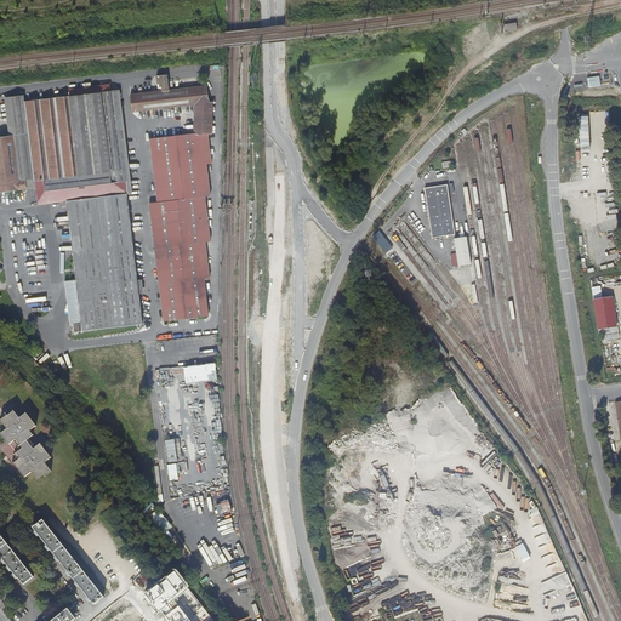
[(167,74),(157,75),(157,83),(151,84),(151,87),(153,87),(153,92),(130,95),(132,112),(195,104),(195,134),(152,138),(159,199),(151,200),(165,319),(210,313),(205,275),(211,274),(208,243),(211,241),(206,197),(211,195),(208,164),(212,163),(209,134),(214,134),(212,102),(209,103),(206,85),(169,90),(167,74)]
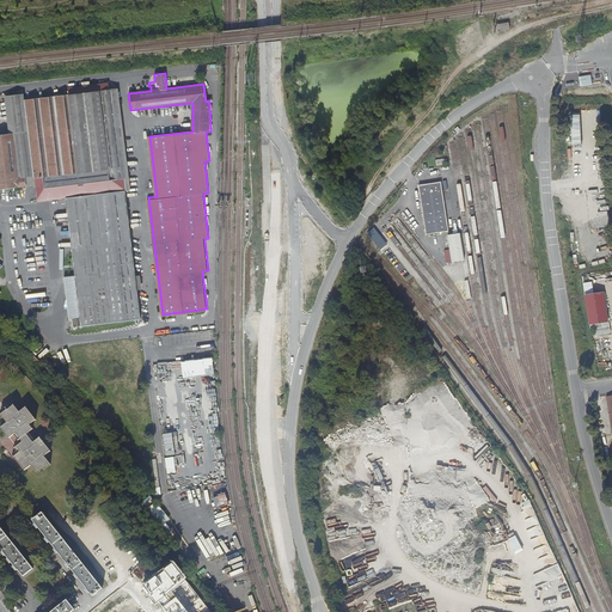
[(73,250),(132,243),(126,189),(134,189),(122,89),(108,90),(108,84),(68,89),(69,96),(24,101),(28,132),(13,134),(0,135),(0,188),(26,185),(25,177),(34,177),(35,178),(38,177),(41,201),(67,197),(73,250)]
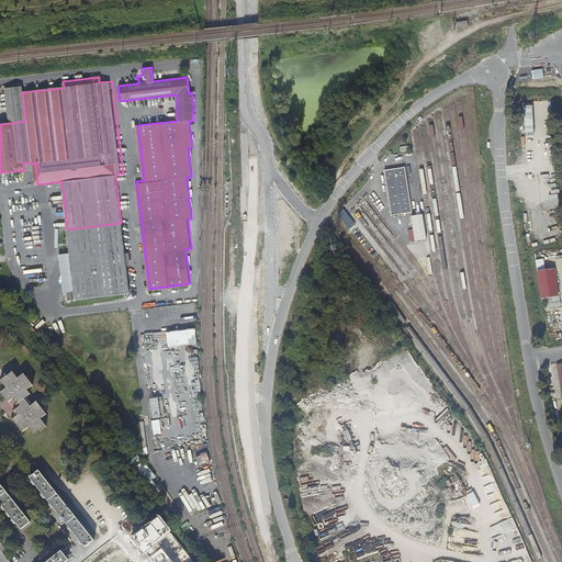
[(25,121),(22,92),(21,87),(8,88),(12,123),(25,121)]
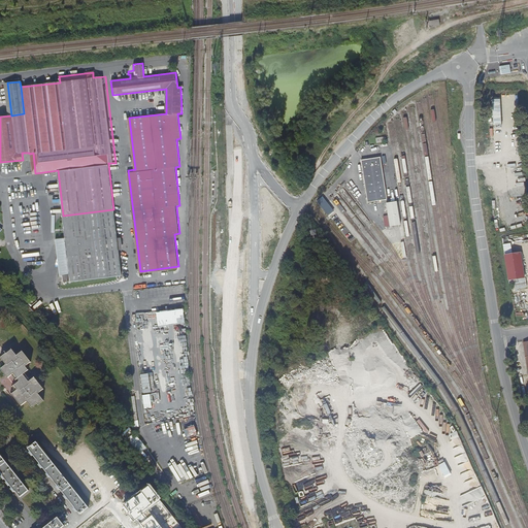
[(380,157),(360,160),(366,202),(386,199),(380,157)]
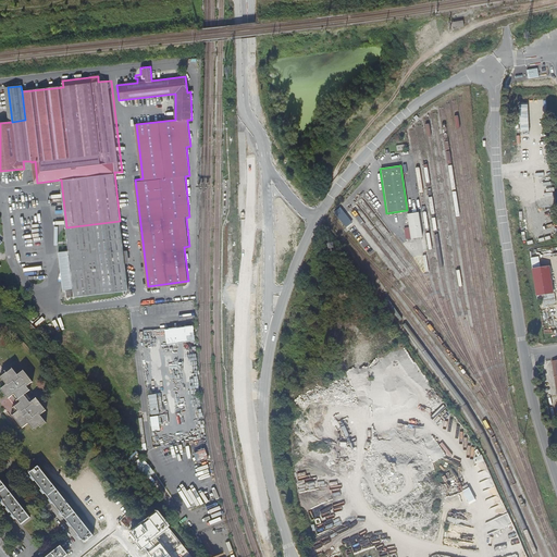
[(418,212),(406,213),(410,237),(421,236),(418,212)]
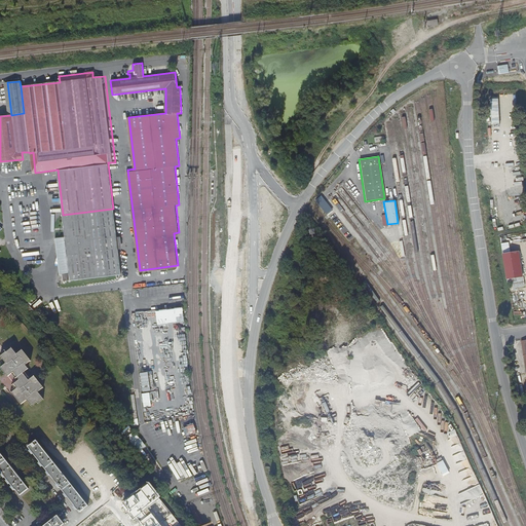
[(121,273),(113,209),(63,215),(66,236),(57,238),(62,274),(63,274),(64,282),(121,273)]
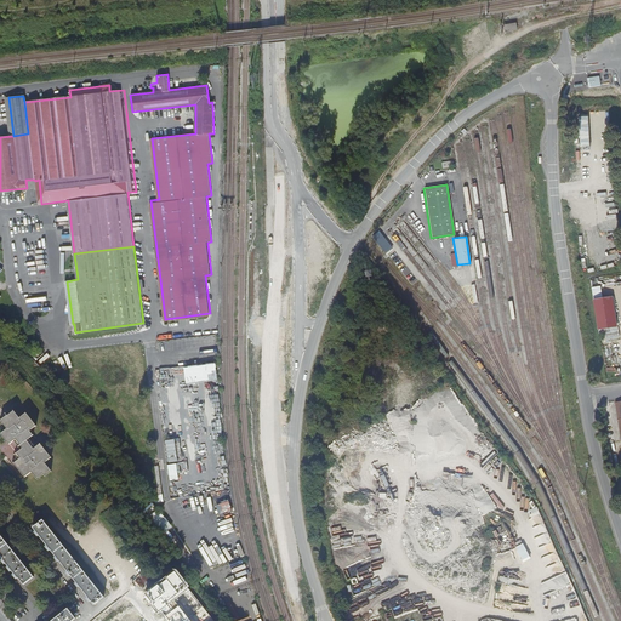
[(599,331),(616,329),(613,298),(596,301),(599,331)]
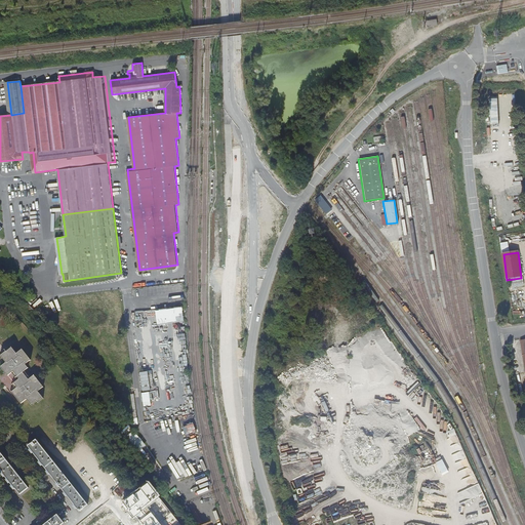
[(183,308),(156,311),(157,325),(185,322),(183,308)]
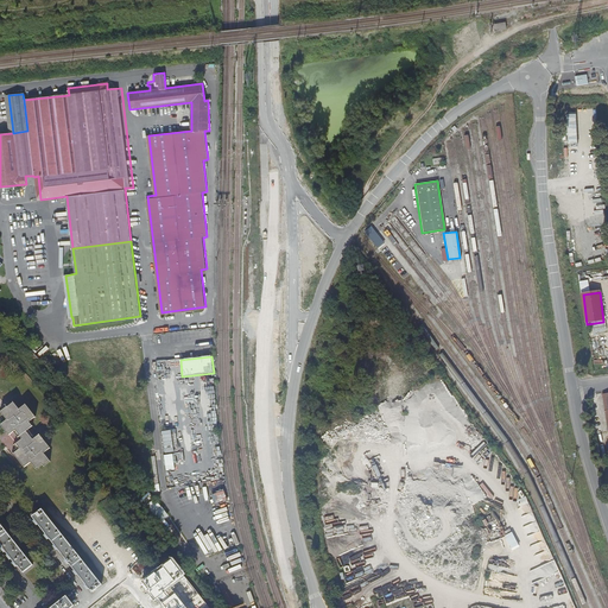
[(412,406),(418,401),(413,396),(407,400),(412,406)]
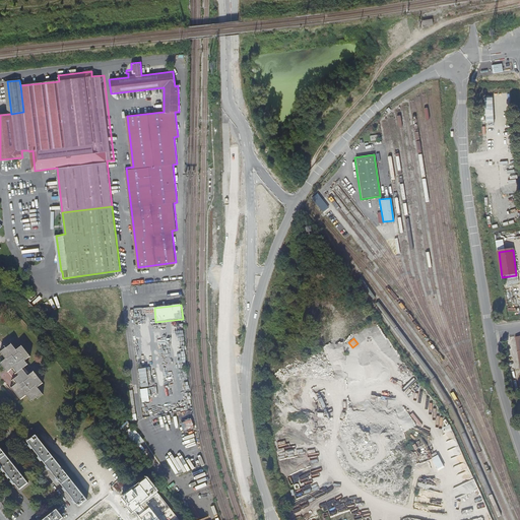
[(2,349),(0,350),(0,351),(5,360),(0,364),(7,373),(10,371),(14,376),(16,375),(18,378),(10,383),(12,386),(9,388),(19,402),(25,398),(29,404),(36,401),(37,402),(43,398),(37,390),(43,386),(34,374),(28,377),(23,370),(27,367),(25,363),(30,359),(22,347),(16,351),(11,344),(6,347),(5,347),(2,349)]
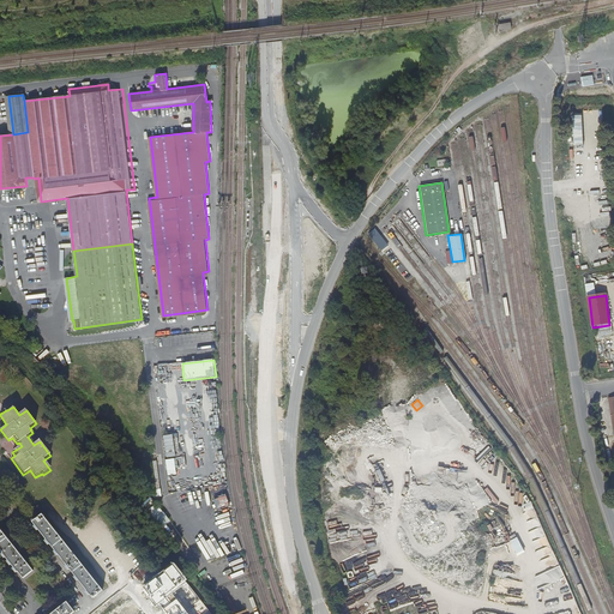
[(167,457),(178,456),(176,433),(166,434),(167,457)]
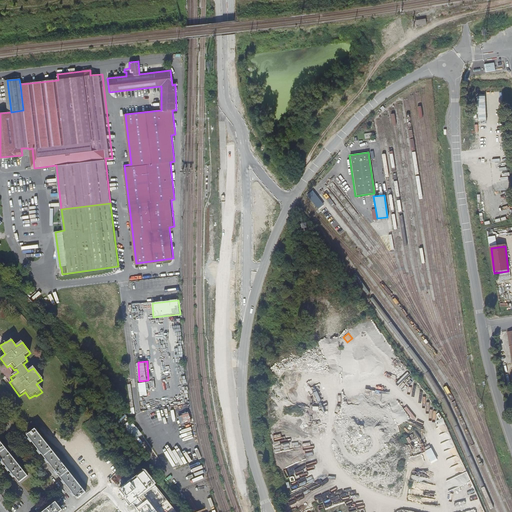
[(138,383),(140,396),(148,395),(146,381),(138,383)]
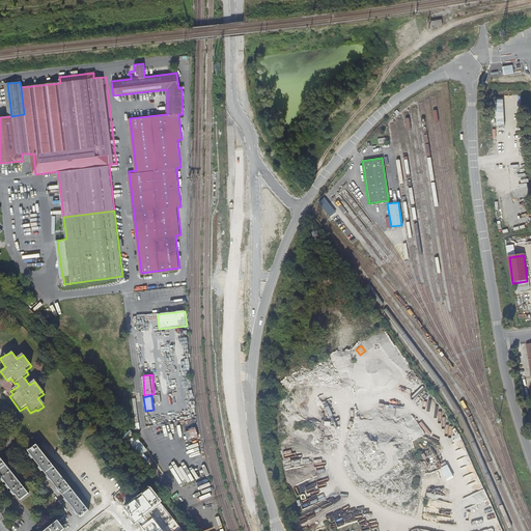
[(136,435),(129,440),(141,455),(148,450),(136,435)]
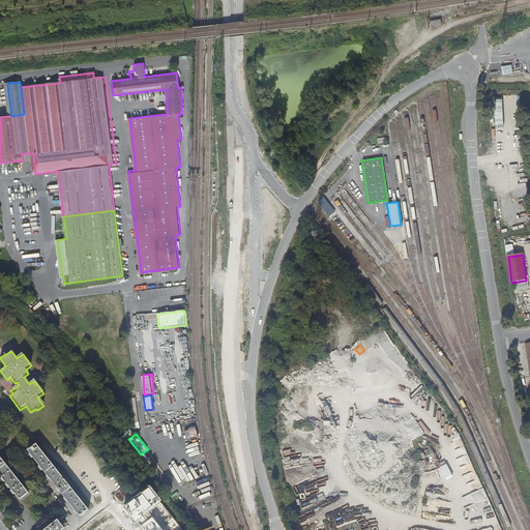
[(36,444),(28,450),(80,516),(88,509),(36,444)]
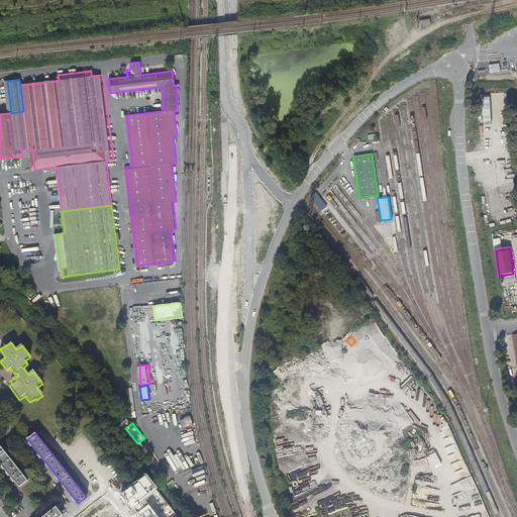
[(0,445),(0,462),(2,464),(1,466),(14,482),(15,481),(19,487),(27,481),(0,445)]
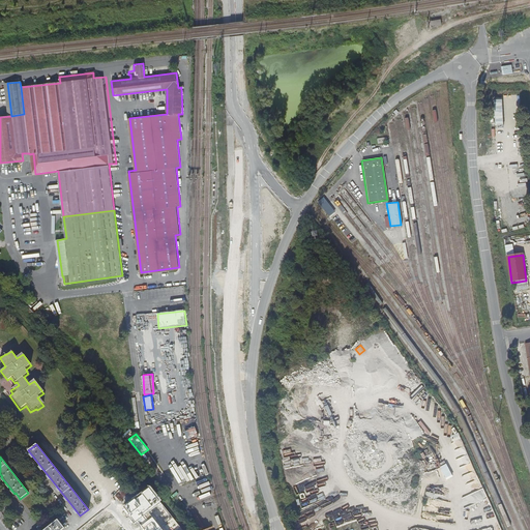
[(181,529),(148,488),(123,507),(129,516),(128,517),(135,525),(136,523),(141,529),(181,529)]
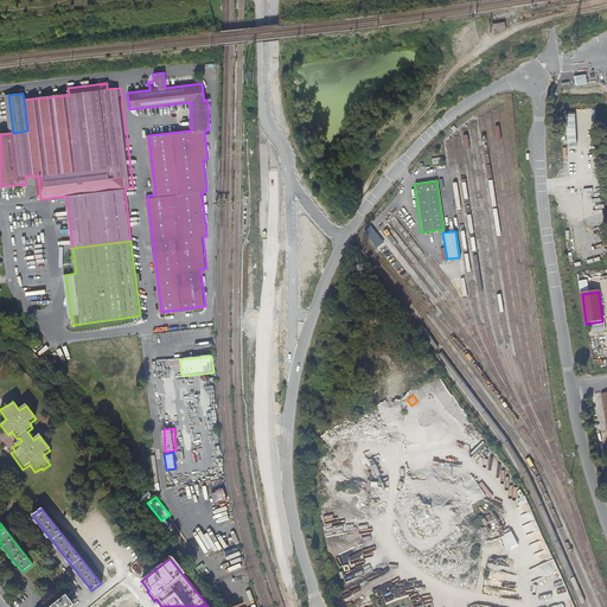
[(70,606),(74,605),(65,595),(50,606),(70,606)]
